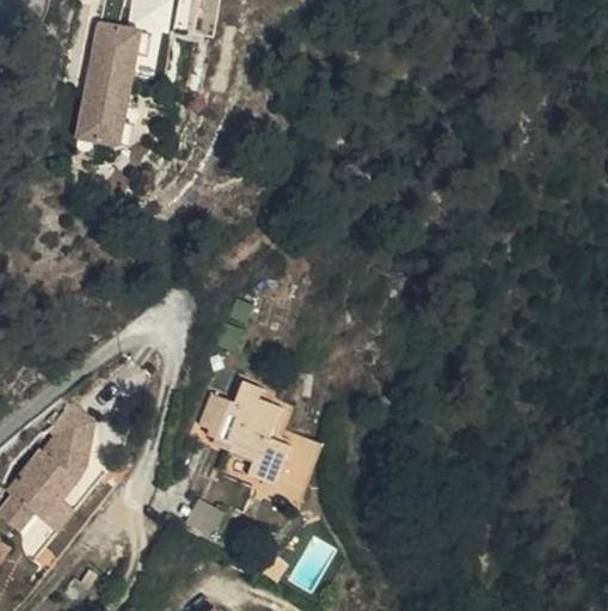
[(130,0),(127,25),(167,31),(171,0),(130,0)]
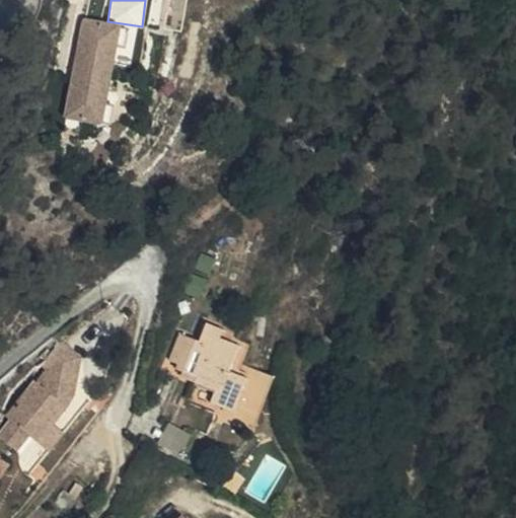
[(120,25),(82,18),(65,118),(102,124),(102,122),(106,103),(116,46),(120,27),(120,25)]
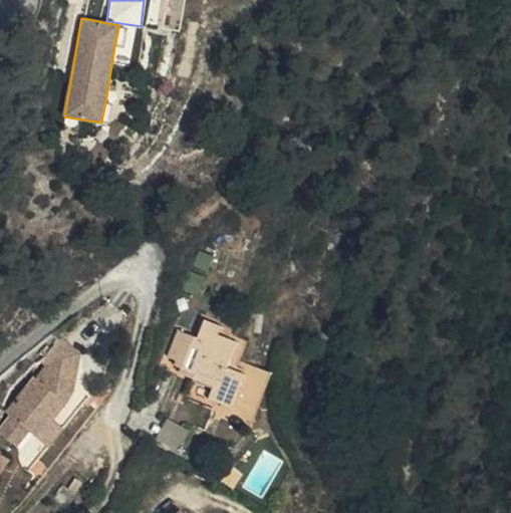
[(125,28),(118,27),(114,45),(122,46),(125,28)]
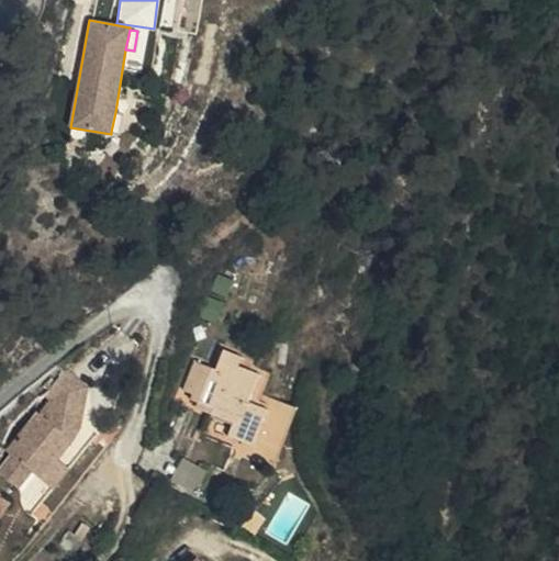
[(123,113),(115,112),(111,132),(120,133),(123,113)]
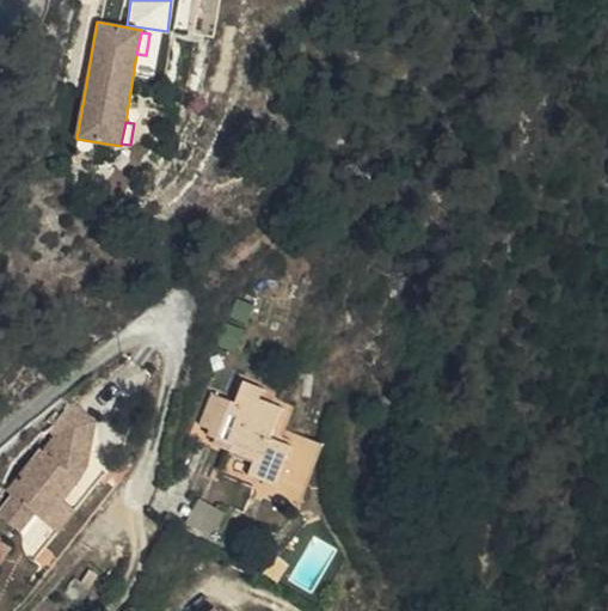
[(276,484),(293,439),(272,432),(283,403),(264,396),(266,391),(241,382),(233,403),(210,395),(197,428),(213,434),(212,440),(235,450),(234,456),(262,465),(257,477),(276,484)]
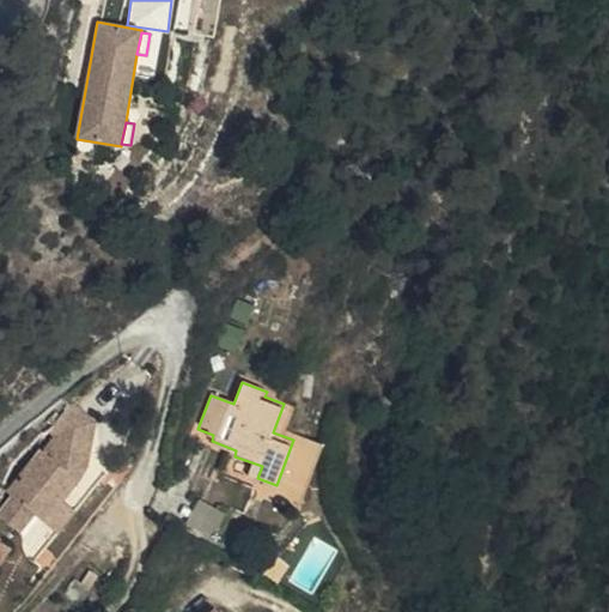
[(43,453),(0,510),(0,516),(19,532),(35,514),(58,531),(75,510),(62,498),(80,479),(87,467),(95,422),(73,401),(50,432),(54,436),(50,458),(43,453)]
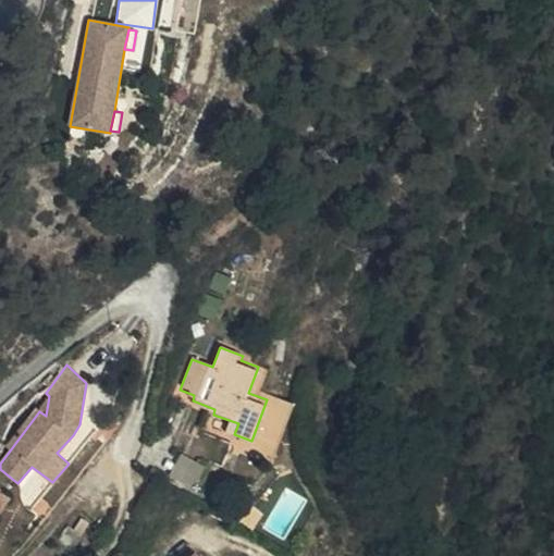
[(193,490),(207,466),(179,448),(164,472),(193,490)]
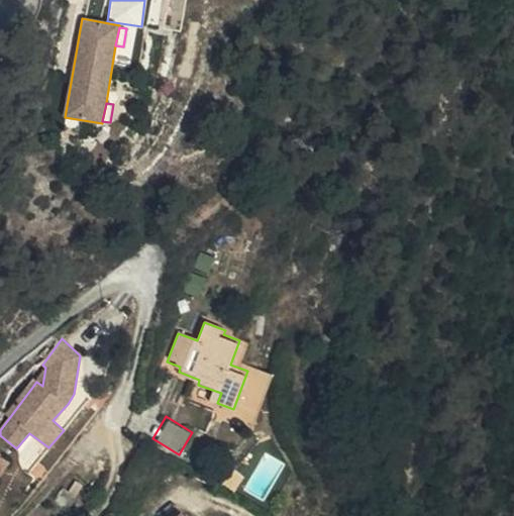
[(77,499),(64,488),(53,502),(65,511),(77,499)]
